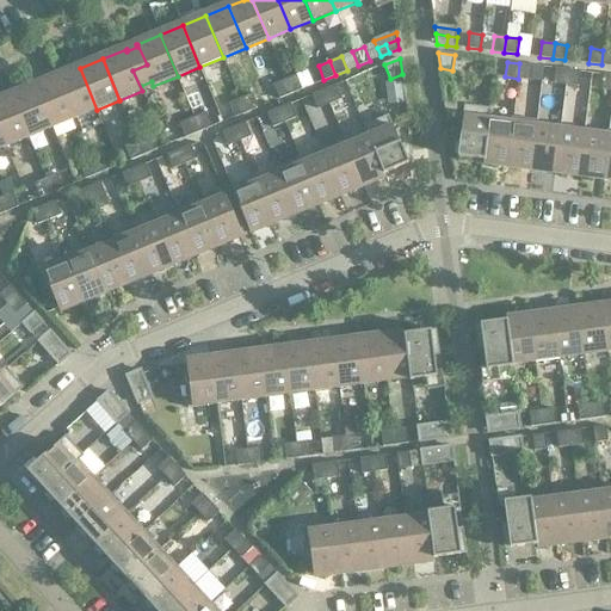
[(532,65),(519,63),(518,79),(530,80),(532,65)]
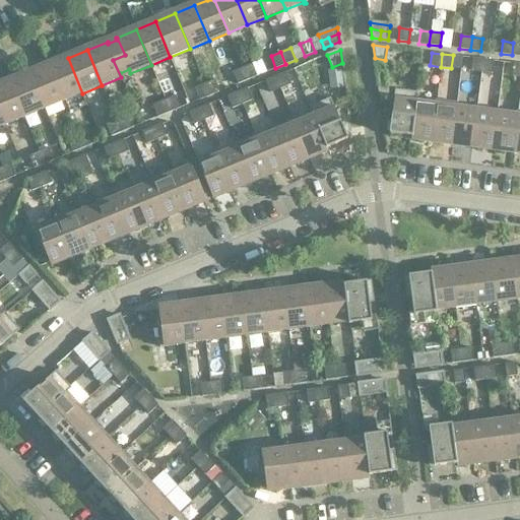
[(82,93),(68,58),(49,66),(63,102),(82,93)]
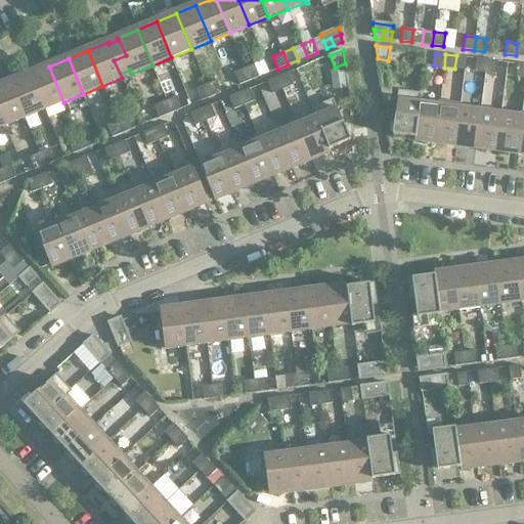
[(487,59),(476,58),(475,72),(485,73),(487,59)]
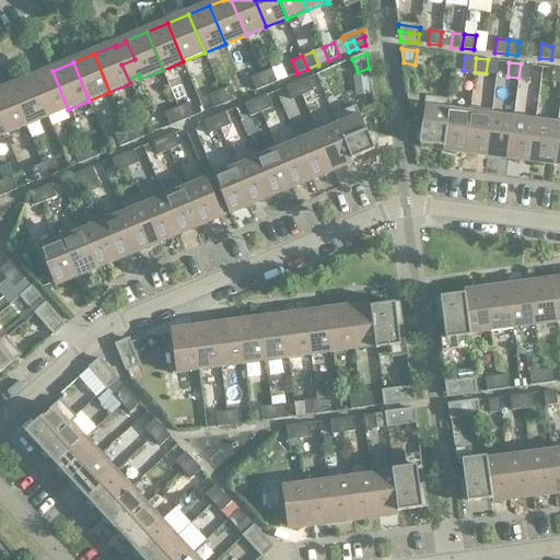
[(532,66),(521,63),(518,78),(531,79),(532,66)]
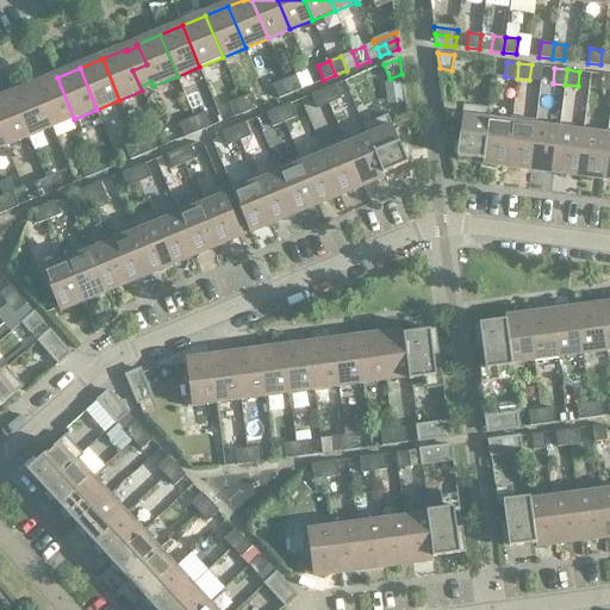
[(296,74),(285,79),(291,93),(302,88),(296,74)]
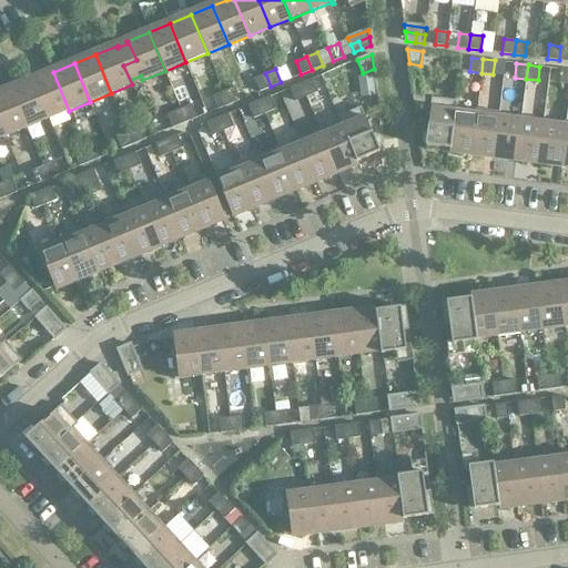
[(69,111),(53,72),(31,81),(48,119),(69,111)]
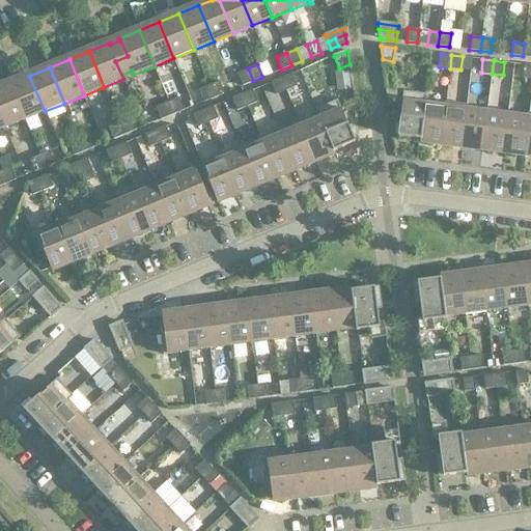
[(253,81),(248,68),(238,73),(243,85),(253,81)]
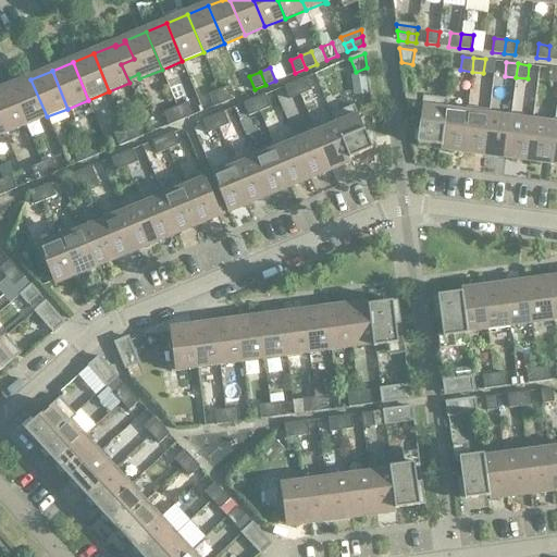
[(311,90),(306,77),(295,82),(300,95),(311,90)]
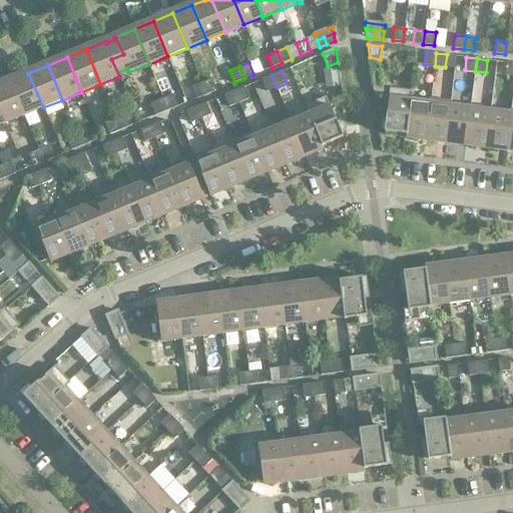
[(43,107),(28,73),(10,81),(24,115),(43,107)]
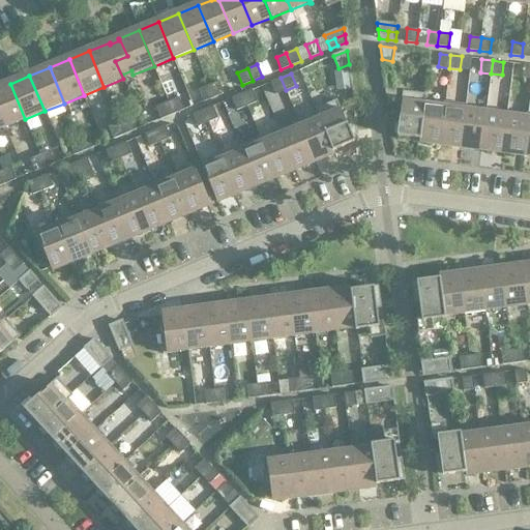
[(286,90),(281,78),(270,82),(275,94),(286,90)]
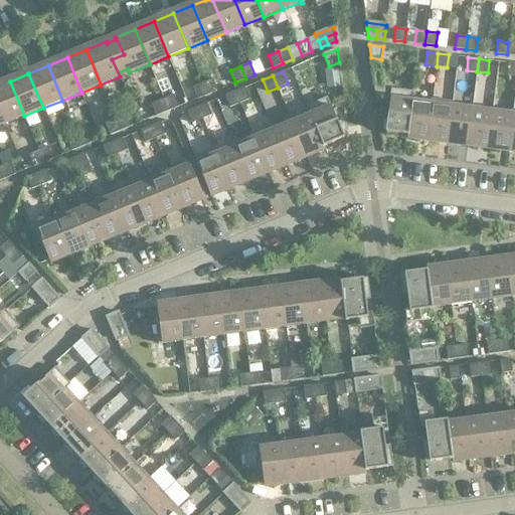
[(211,78),(202,82),(207,95),(216,91),(211,78)]
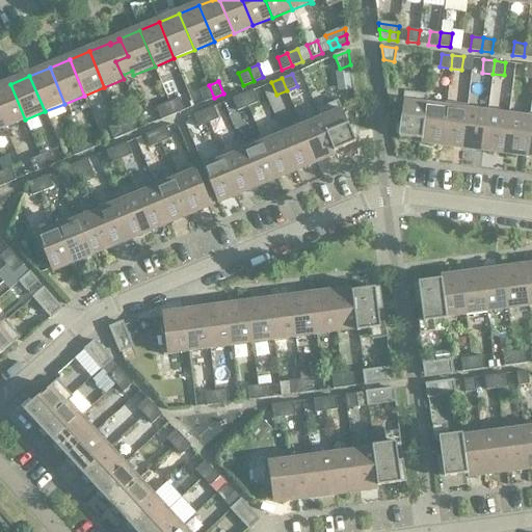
[(25,120),(10,84),(0,87),(0,115),(5,128),(25,120)]
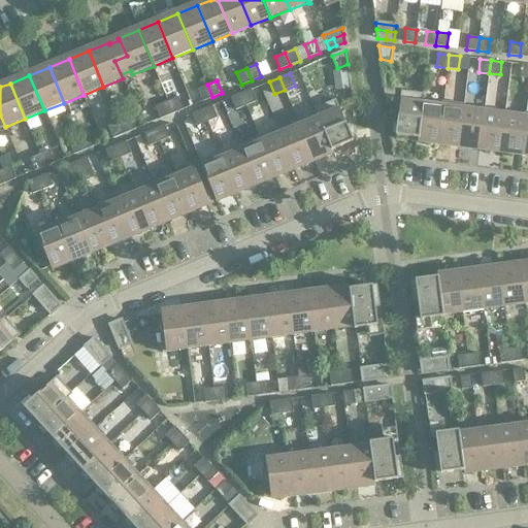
[(212,97),(207,85),(197,89),(202,101),(212,97)]
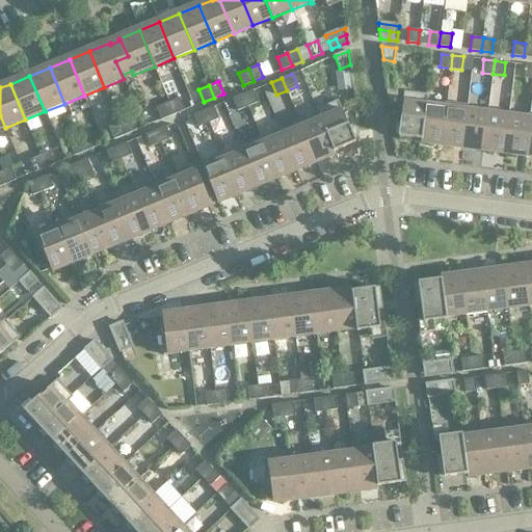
[(258,102),(253,90),(243,95),(247,106),(258,102)]
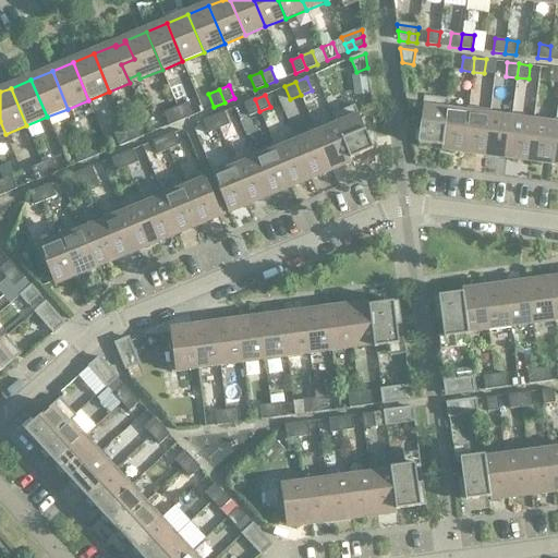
[(417,144),(440,146),(447,98),(424,96),(417,144)]
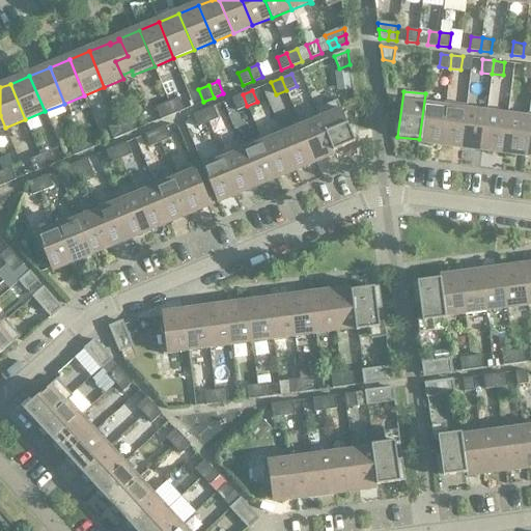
[(426,94),(425,93),(419,139),(441,142),(445,106),(425,103),(426,94)]
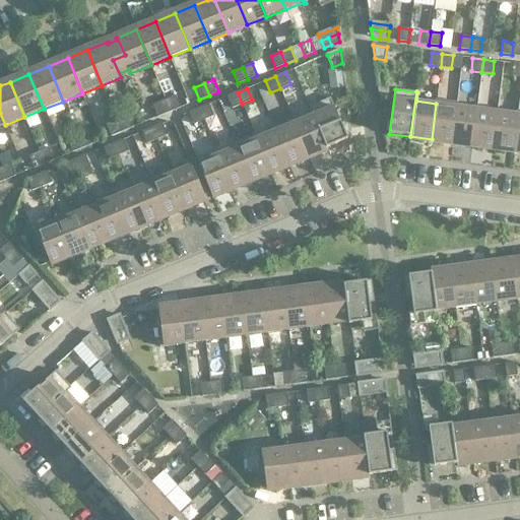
[(242,104),(238,92),(228,96),(233,108),(242,104)]
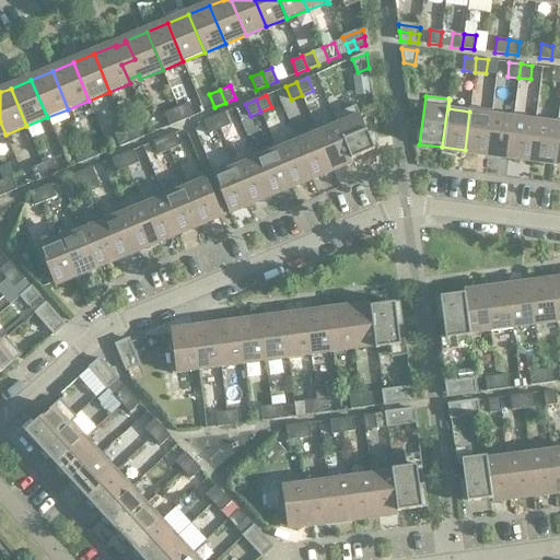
[(188,103),(178,107),(184,120),(194,116),(188,103)]
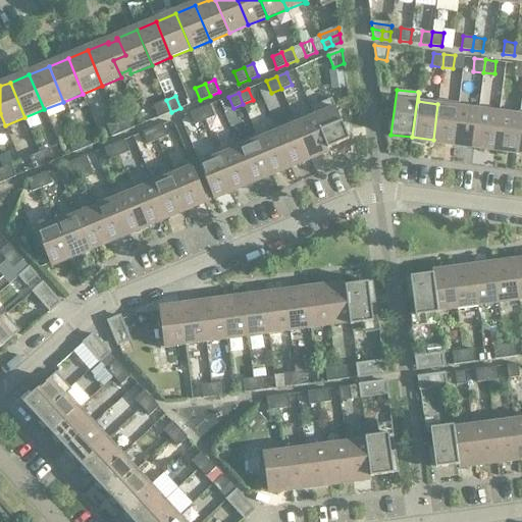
[(331,98),(312,106),(328,148),(349,140),(331,98)]
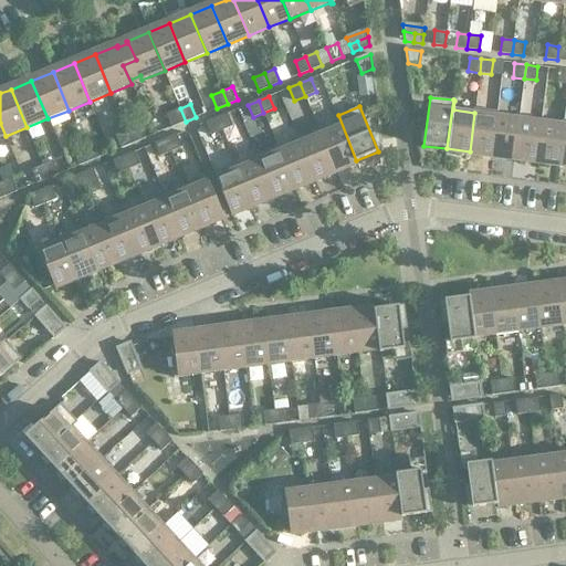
[(186,122),(180,108),(166,114),(171,127),(186,122)]
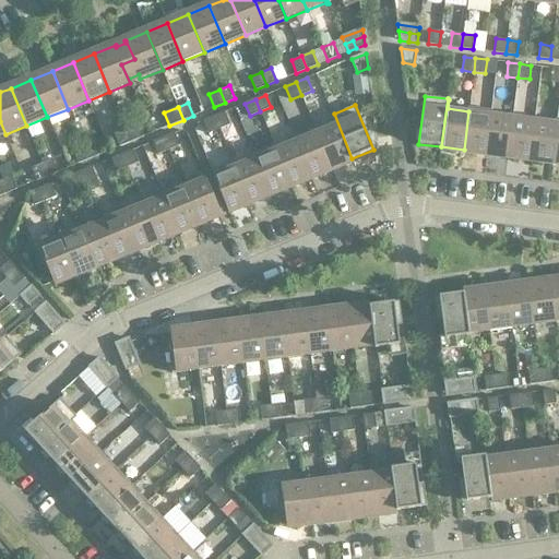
[(470,107),(468,111),(464,150),(486,152),(490,114),(491,110),(470,107)]
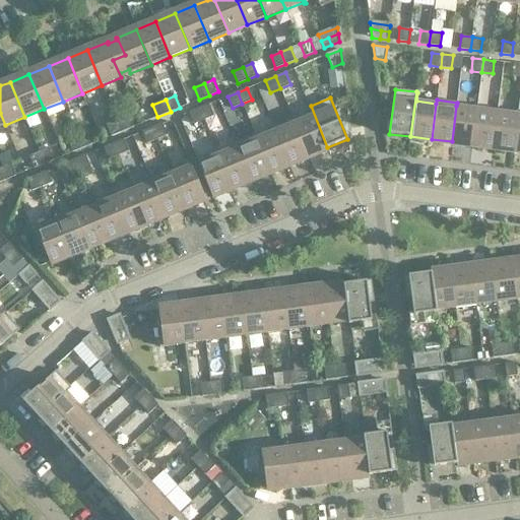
[(214,116),(209,104),(199,108),(204,120),(214,116)]
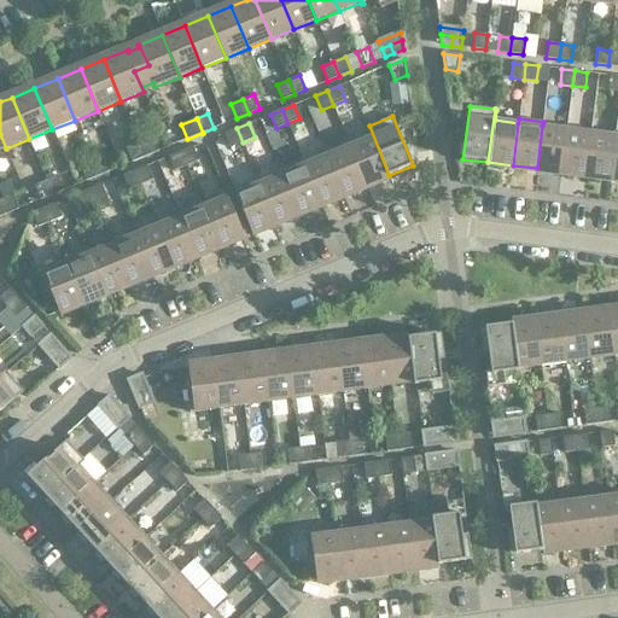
[(389,175),(369,126),(367,127),(369,133),(349,141),(367,185),(389,175)]
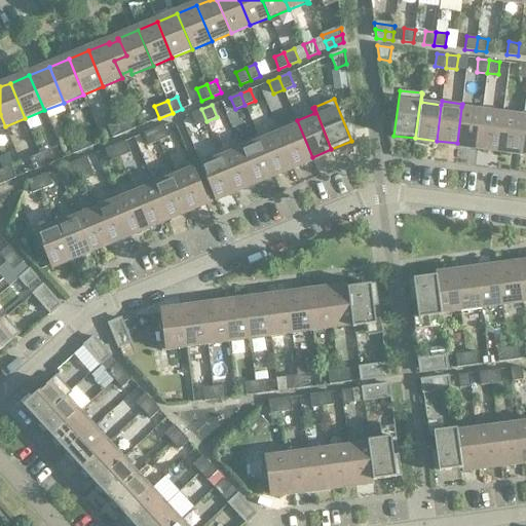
[(483,110),(461,107),(457,143),(478,146),(483,110)]
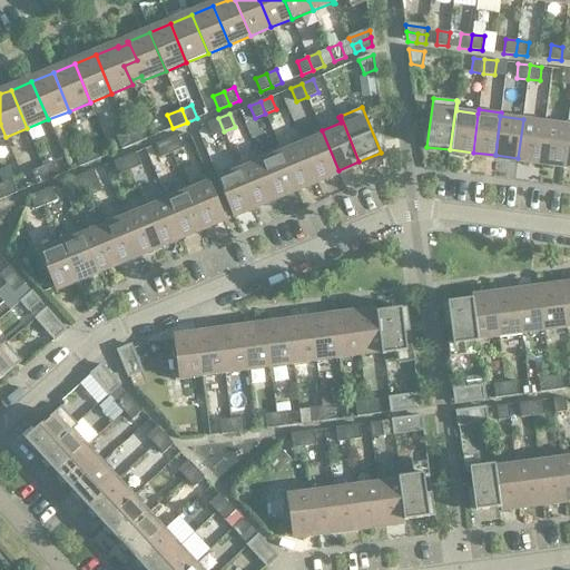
[(224,131),(218,118),(207,123),(213,136),(224,131)]
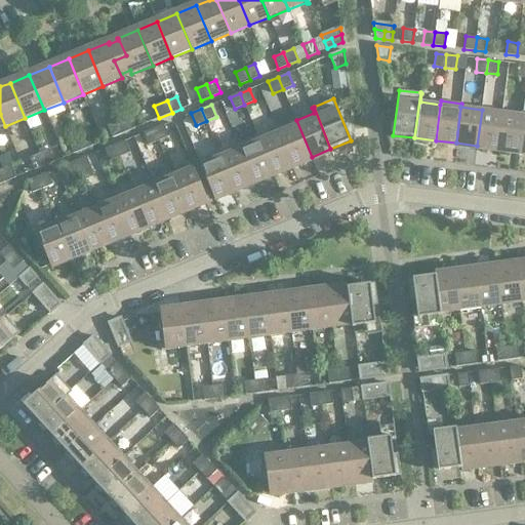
[(502,113),(482,110),(477,146),(497,149),(502,113)]
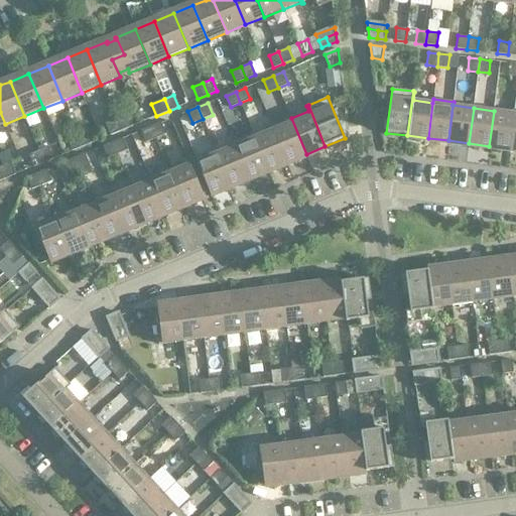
[(513,113),(494,111),(489,146),(510,148),(514,110),(513,109),(513,113)]
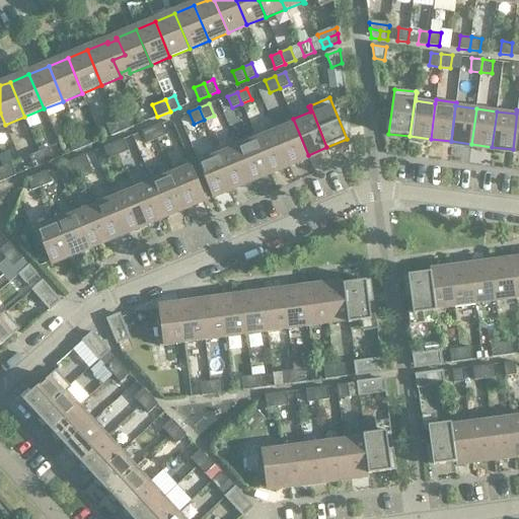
[(129,115),(116,120),(121,132),(134,127),(129,115)]
